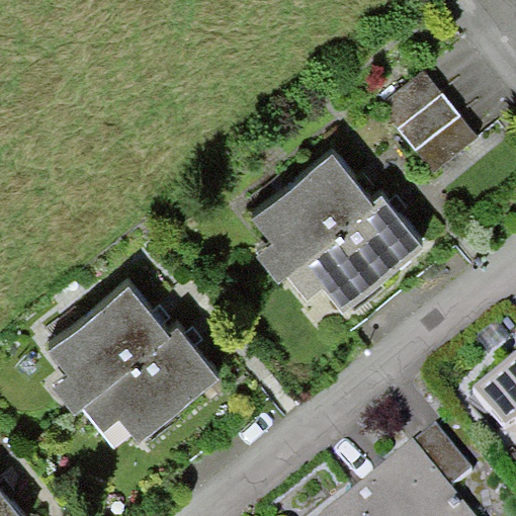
[(378,110),(397,132),(441,95),(423,74),(378,110)]
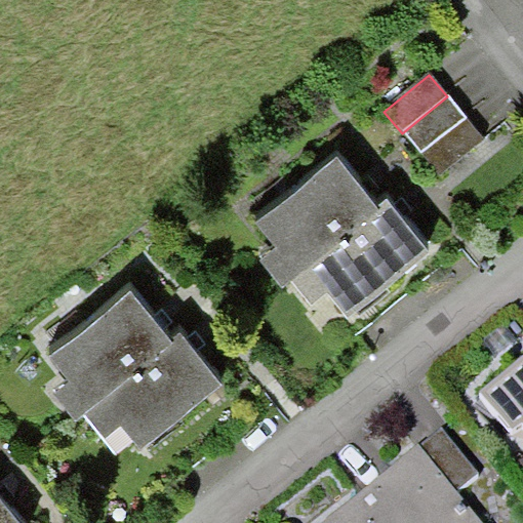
[(402,133),(420,156),(465,119),(447,96),(402,133)]
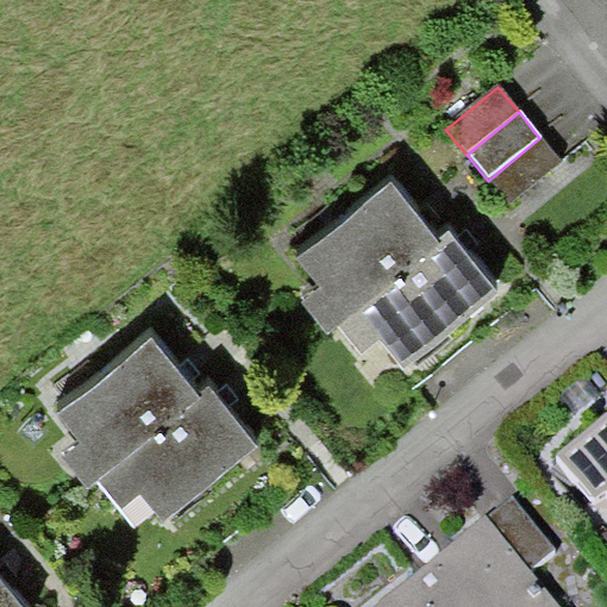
[(488,181),(509,206),(561,164),(539,138),(488,181)]
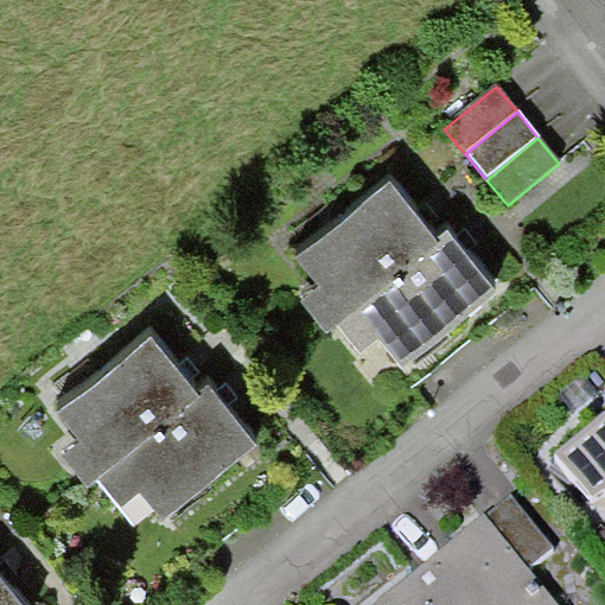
[(297,253),(320,282),(304,297),(328,325),(337,317),(437,235),(388,177),(297,253)]
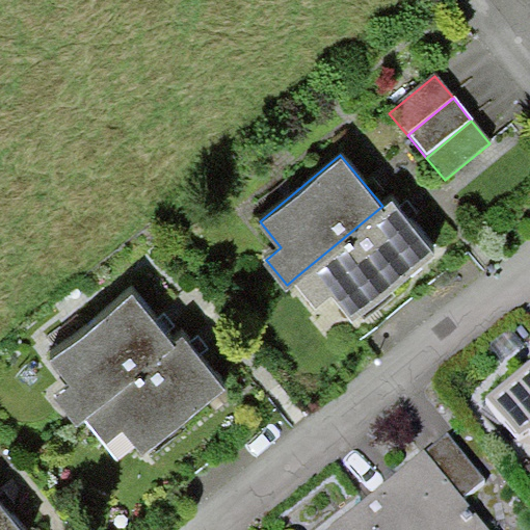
[(330,290),(352,316),(433,249),(391,199),(382,206),(295,277),(316,302),(330,290)]
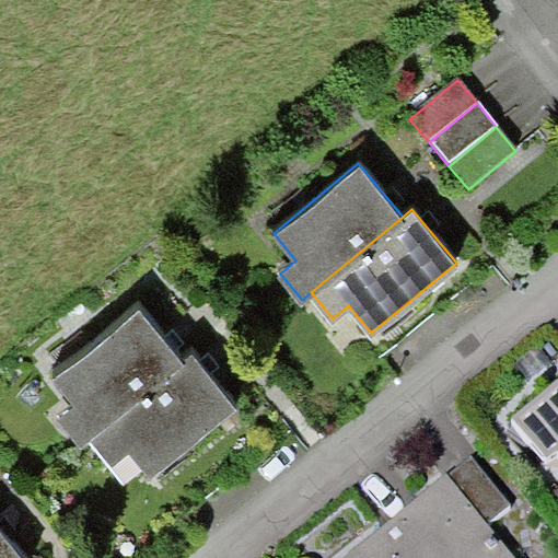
[(49,374),(72,402),(56,416),(78,442),(86,434),(178,358),(135,304),(49,374)]
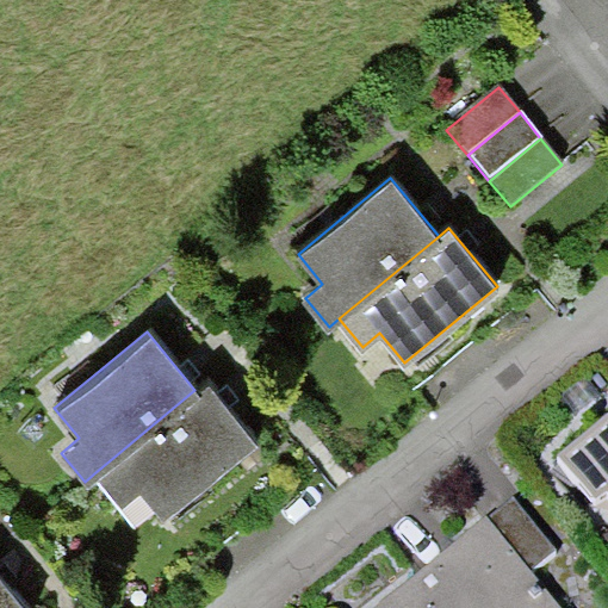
[(136,488),(161,517),(253,440),(204,382),(194,390),(94,473),(118,502),(136,488)]
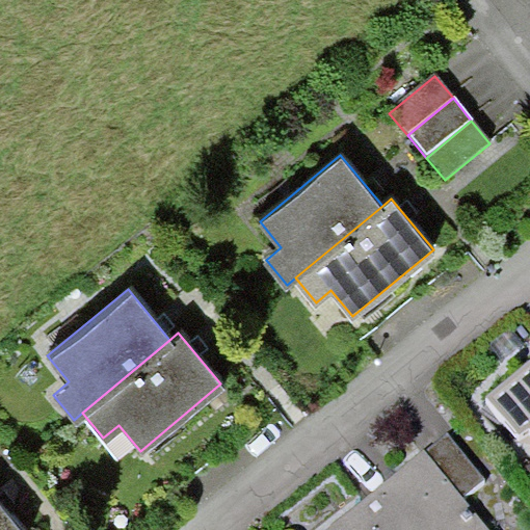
[(529,371),(488,405),(520,444),(529,435),(529,371)]
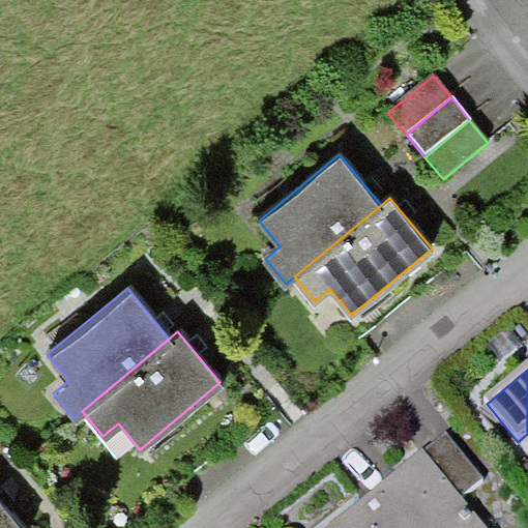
[(476,527),(457,503),(481,484),(443,438),(333,527),(476,527)]
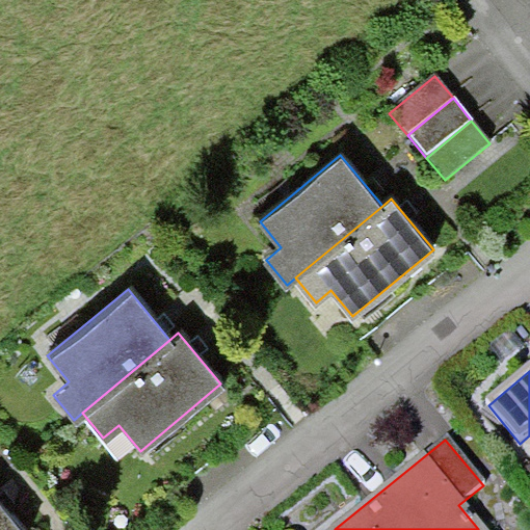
[(33,529),(0,487),(0,529),(33,529)]
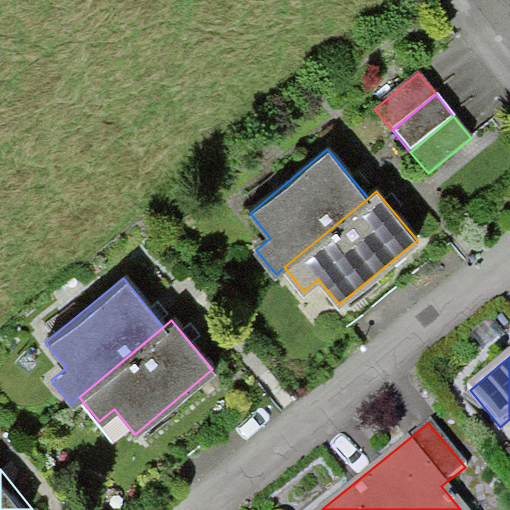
All buildings are outlined.
